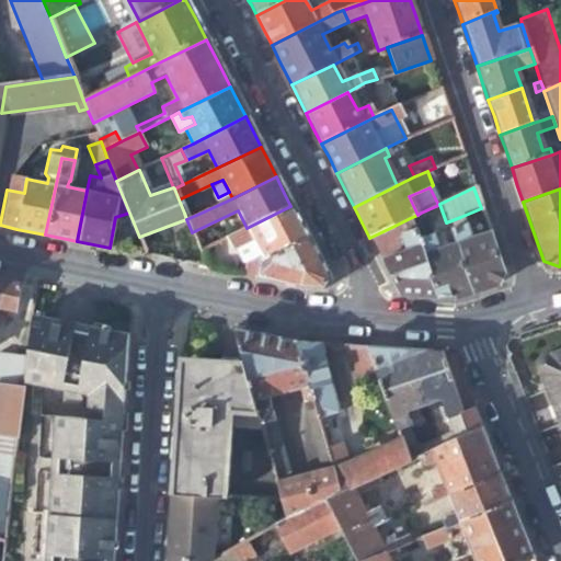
[(201,205),(184,213),(186,219),(204,212),(201,205)]
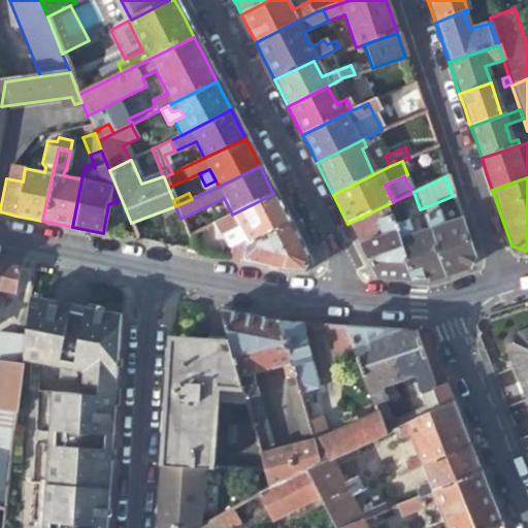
[(238,225),(248,243),(290,225),(282,209),(273,194),(232,215),(213,224),(188,236),(193,246),(238,225)]
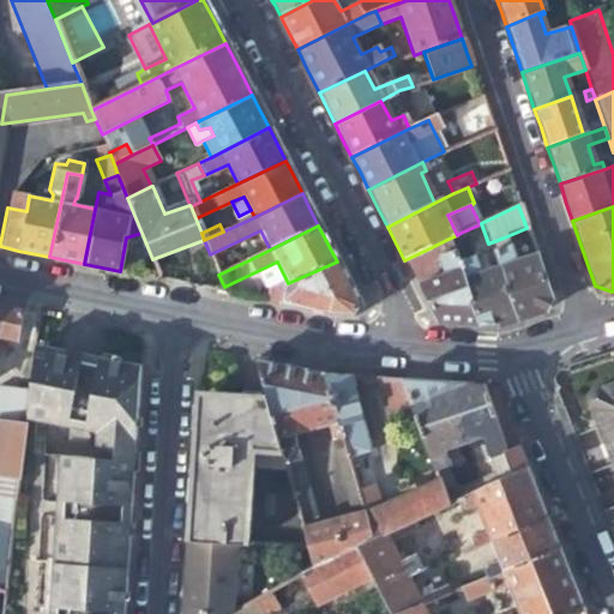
[(470,260),(461,233),(457,235),(449,239),(452,251),(457,264),(470,260)]
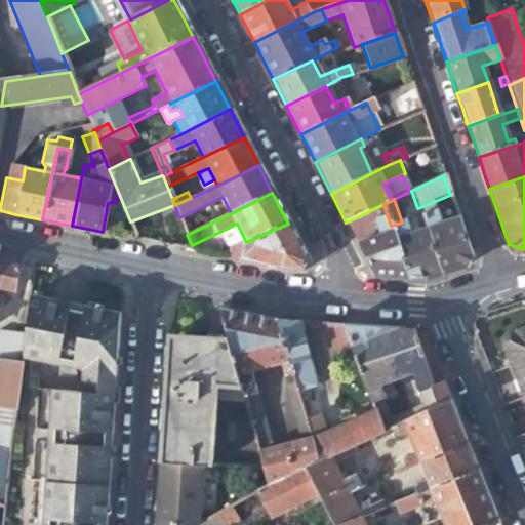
[(440,227),(431,203),(417,208),(420,215),(426,230),(442,275),(458,270),(468,267),(471,256),(459,220),(440,227)]
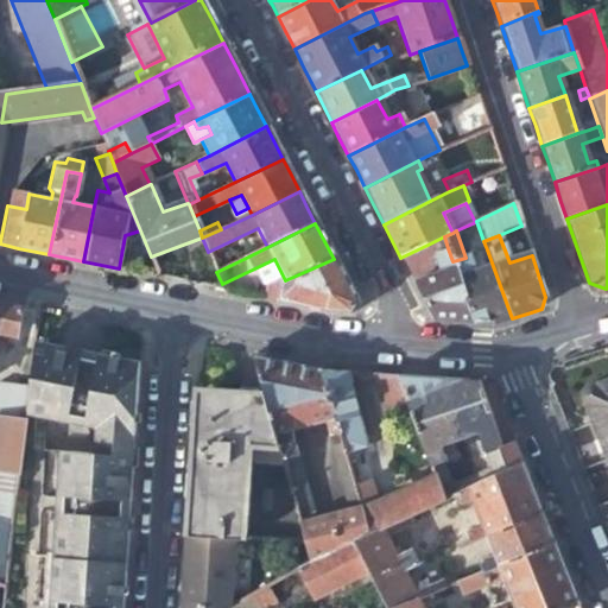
[(432,255),(448,248),(444,236),(428,245),(432,255)]
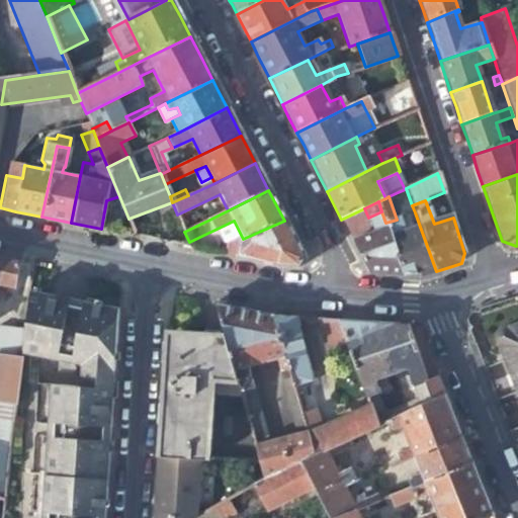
[(345,228),(368,218),(364,208),(341,220),(345,228)]
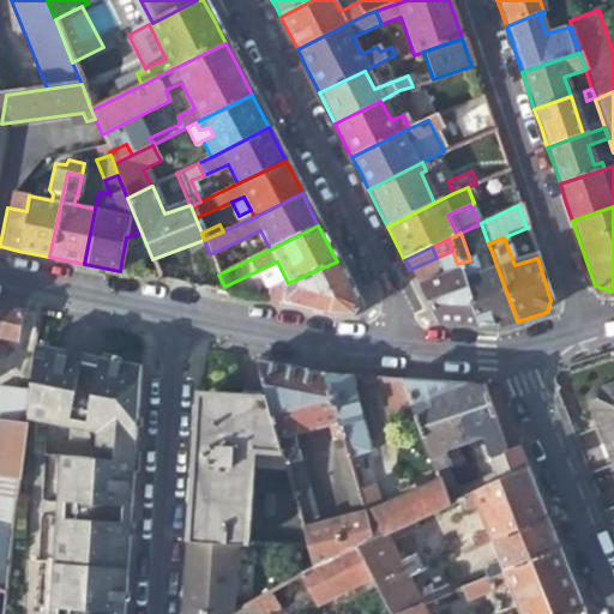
[(443,275),(417,286),(437,323),(456,325),(480,326),(457,264),(452,251),(437,258),(443,275)]
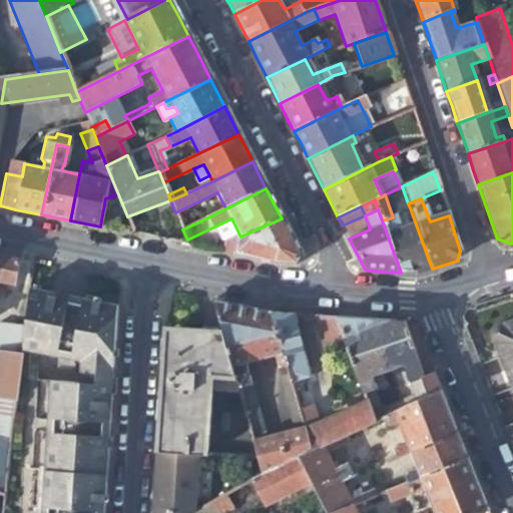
[(411,210),(393,217),(399,231),(416,224),(411,210)]
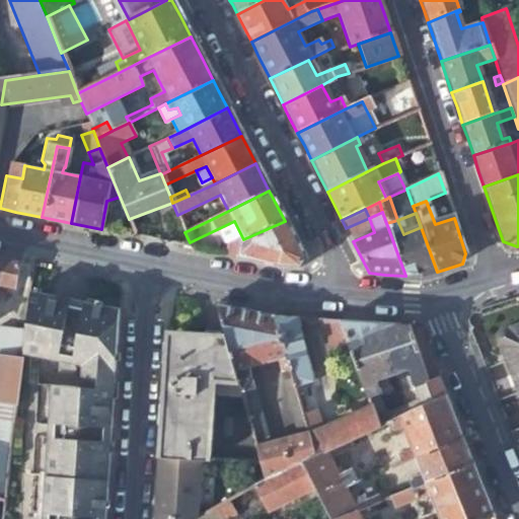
[(386,223),(405,276),(420,277),(426,276),(437,272),(421,227),(403,234),(397,220),(386,223)]
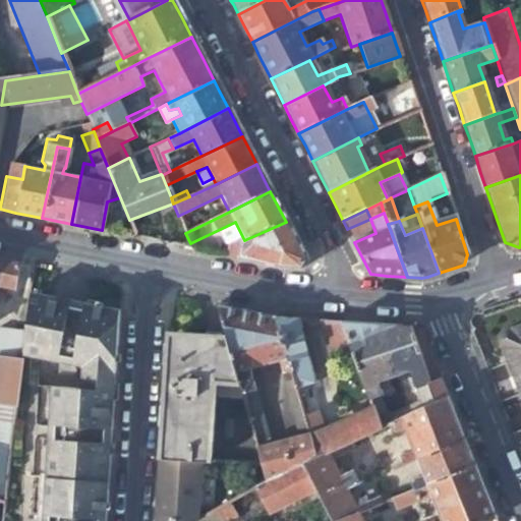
[(228,245),(230,257),(269,266),(281,268),(300,270),(306,261),(293,236),(286,222),(244,240),(239,243),(228,245)]
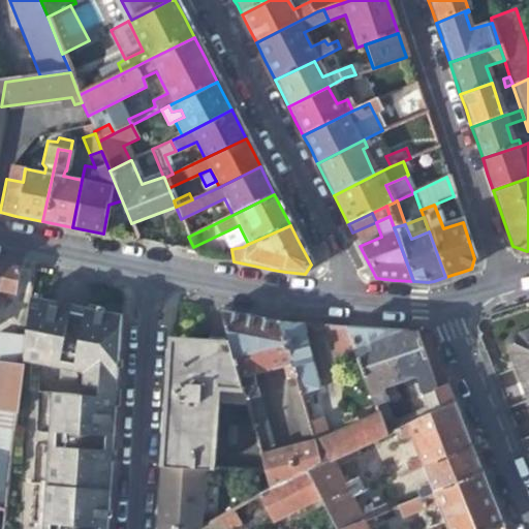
[(0,288),(13,291),(19,268),(0,263),(0,288)]
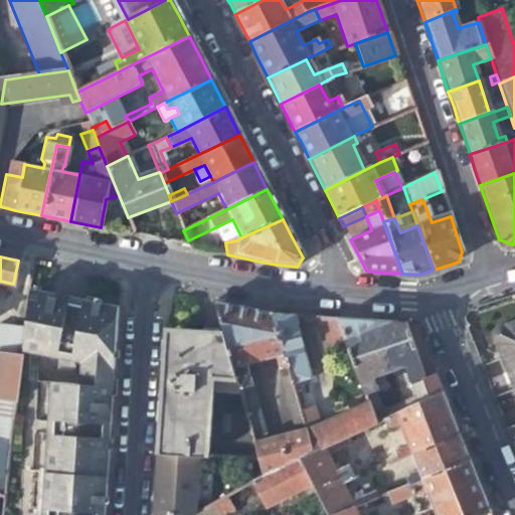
[(28,290),(23,326),(20,355),(54,360),(81,365),(79,386),(53,386),(41,514),(104,514),(108,456),(111,402),(117,309),(60,297),(28,290)]
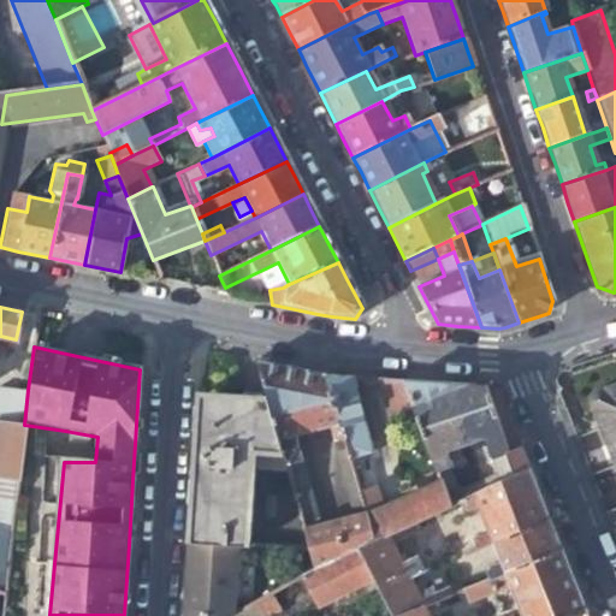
[(329,374),(296,368),(256,361),(267,397),(288,471),(309,550),(317,574),(362,551),(377,543),(362,491),(355,468),(329,374)]
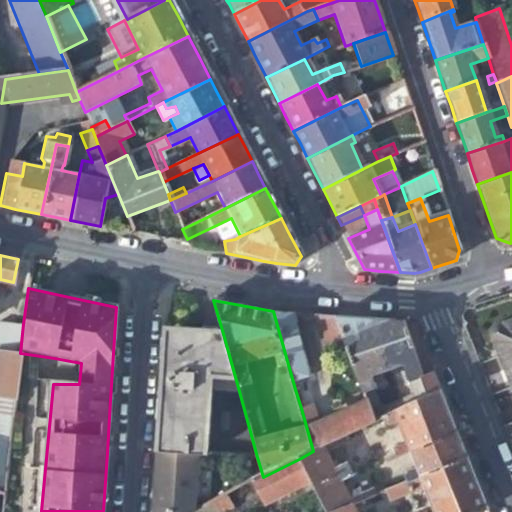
[(303,349),(294,313),(273,311),(295,389),(302,388),(299,377),(309,374),(303,349)]
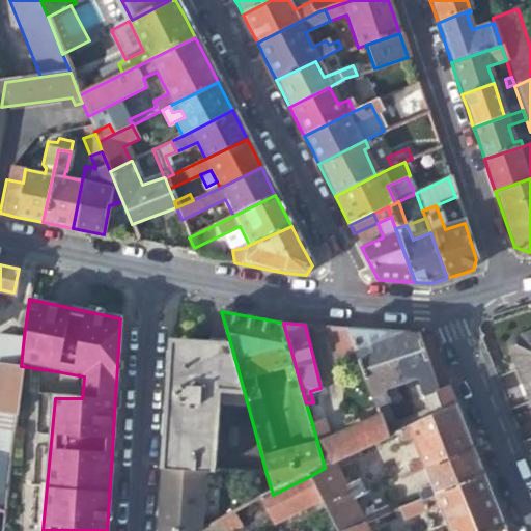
[(335,365),(359,357),(348,327),(326,326),(335,365)]
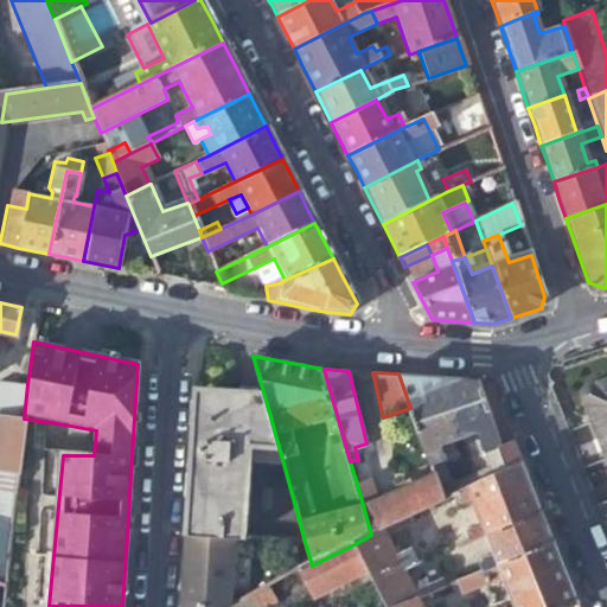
[(460,480),(462,490),(506,467),(475,379),(439,377),(398,374),(410,408),(435,473),(445,499),(452,494),(457,492),(439,445),(475,430),(489,466),(460,480)]
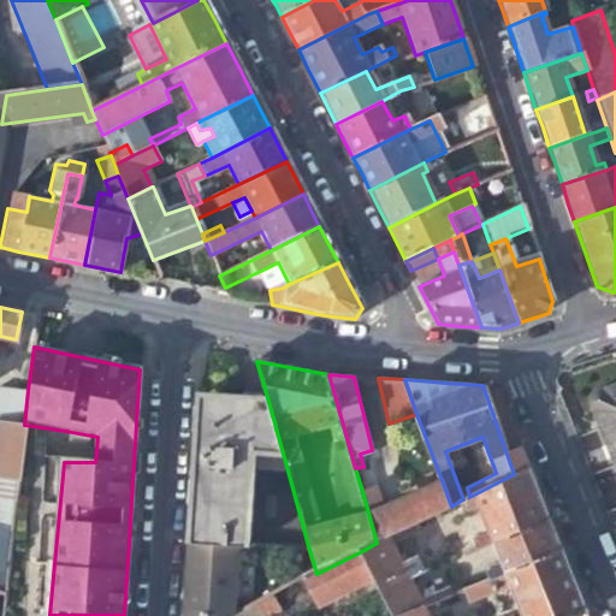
[(615,422),(615,380),(584,391),(590,407),(593,410),(592,414),(597,430),(615,422)]
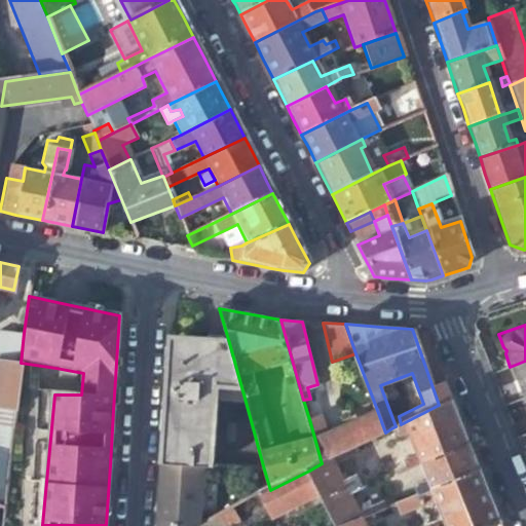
[(0,424),(12,428),(21,363),(24,333),(0,329),(0,424)]
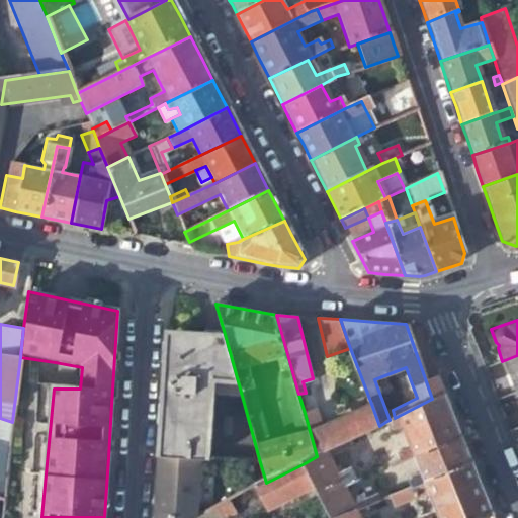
[(403,462),(414,457),(460,435),(452,414),(426,348),(416,325),(406,324),(432,399),(395,418),(390,420),(385,422),(389,430),(401,425),(410,447),(399,452),(403,462)]
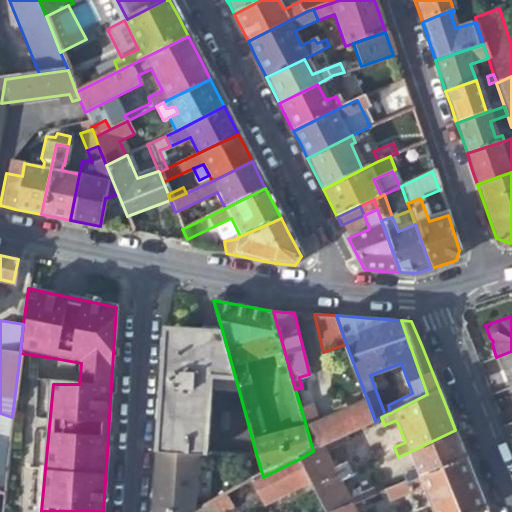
[(165,327),(157,451),(198,453),(207,454),(212,389),(239,391),(222,330),(165,327)]
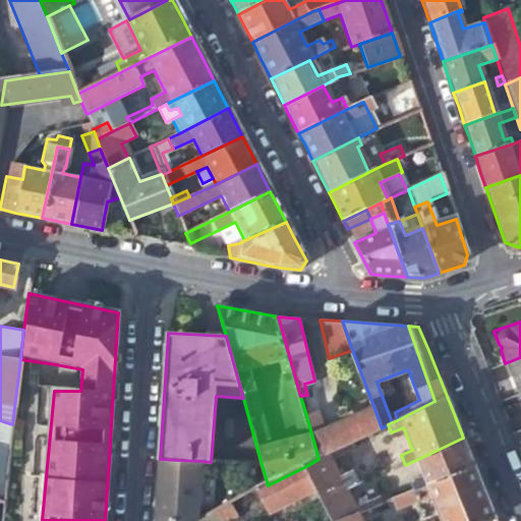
[(520,357),(505,363),(509,372),(511,381),(518,377),(520,385),(520,357)]
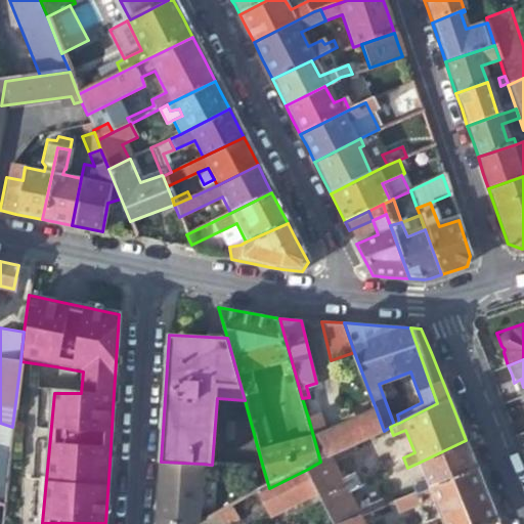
[(376,408),(329,431),(330,432),(328,433),(334,455),(349,448),(384,431),(376,408)]
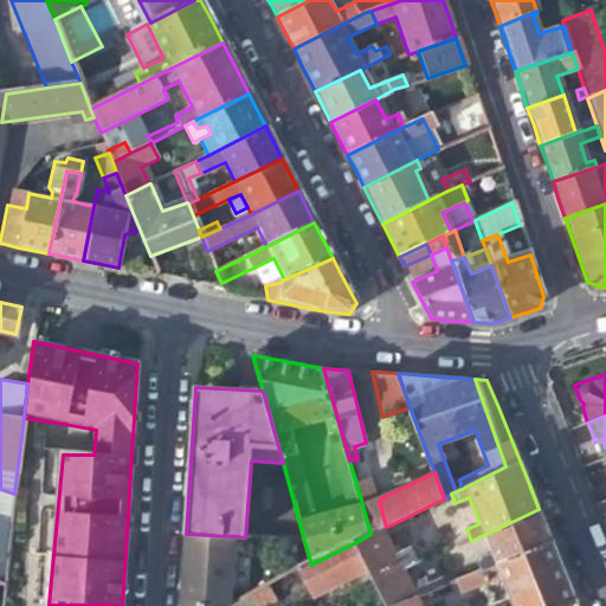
[(375,479),(356,483),(371,534),(386,527),(379,501),(381,500),(380,498),(375,479)]
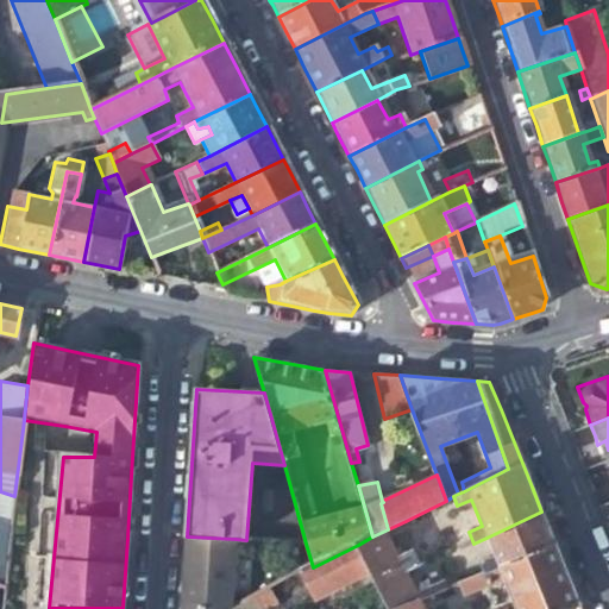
[(0,583),(2,584),(14,496),(0,491),(0,583)]
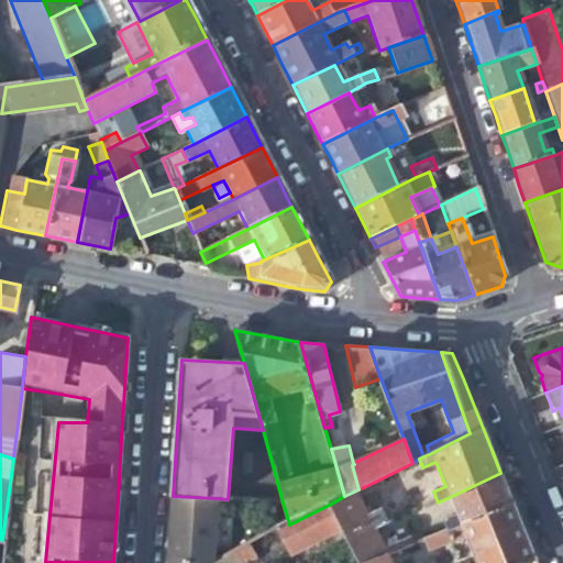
[(445,519),(450,530),(512,503),(507,488),(500,473),(450,497),(457,514),(445,519)]
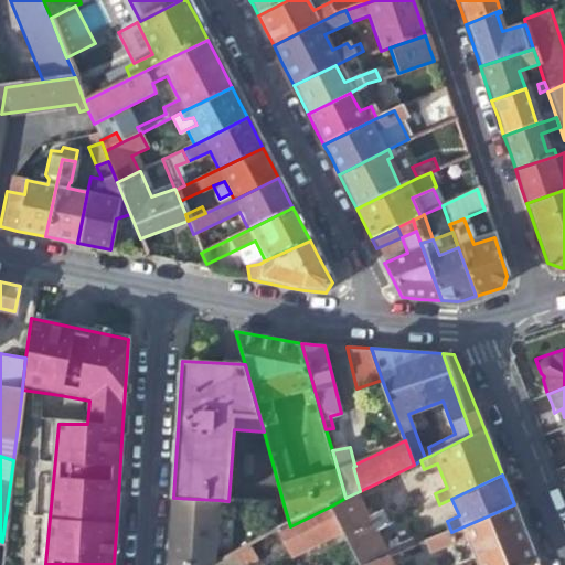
[(379,489),(376,483),(360,491),(345,498),(332,505),(348,535),(352,544),(379,532),(392,525),(385,512),(371,518),(361,498),(379,489)]
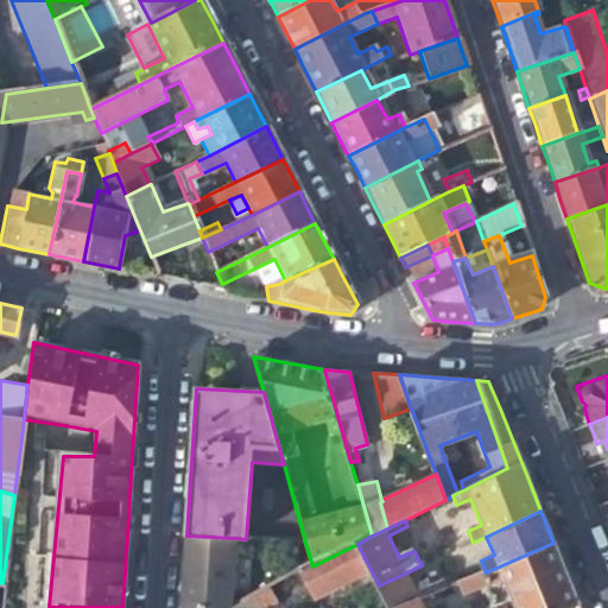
[(229,607),(230,607),(235,538),(187,536),(182,607),(229,607)]
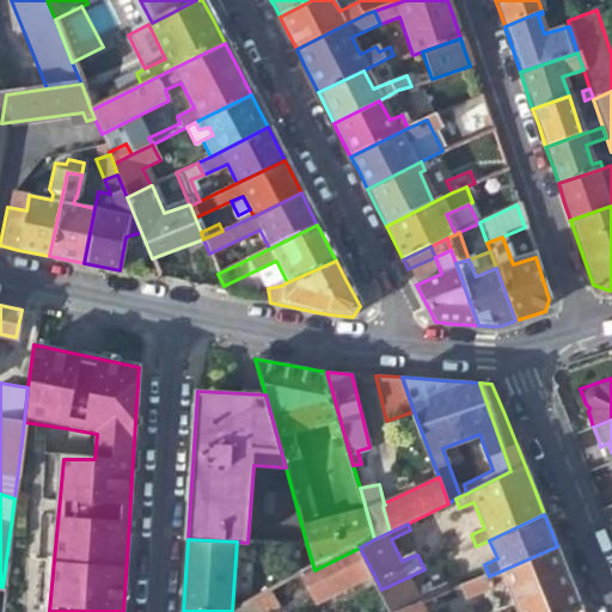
[(507,583),(518,611),(569,611),(582,606),(571,581),(557,546),(489,576),(460,588),(465,600),(507,583)]
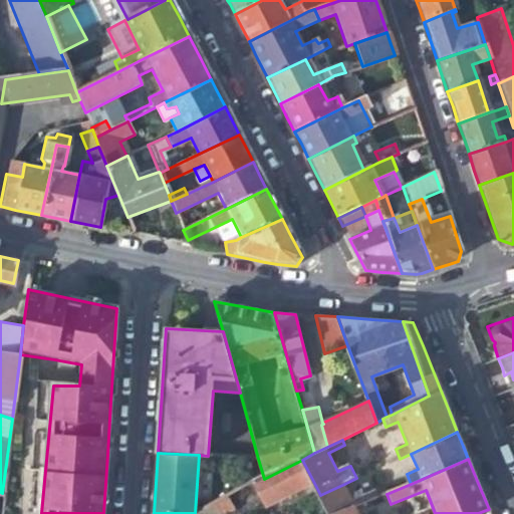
[(265,507),(316,487),(302,460),(264,479),(253,484),(259,497),(265,507)]
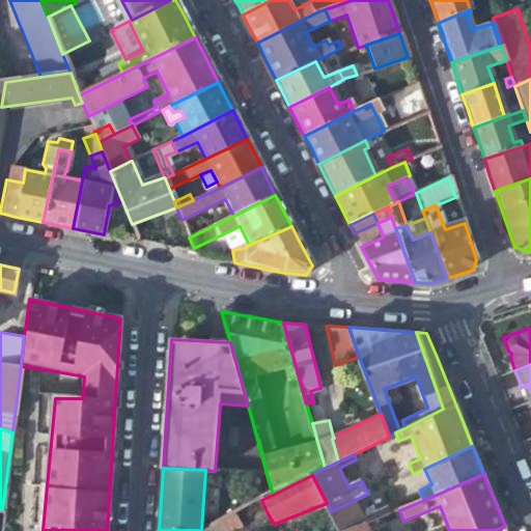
[(363,519),(356,500),(331,511),(340,530),(352,530),(367,525),(380,519),(391,514),(388,508),(363,519)]
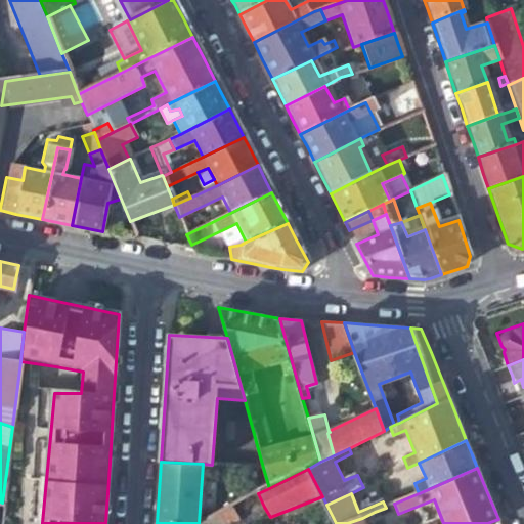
[(232,507),(214,516),(217,521),(222,519),(225,523),(227,523),(238,519),(232,507)]
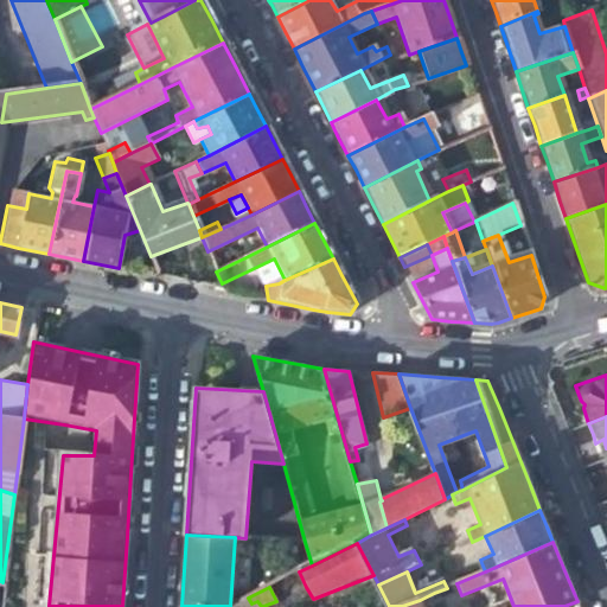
[(451,594),(447,588),(434,593),(439,601),(451,594)]
